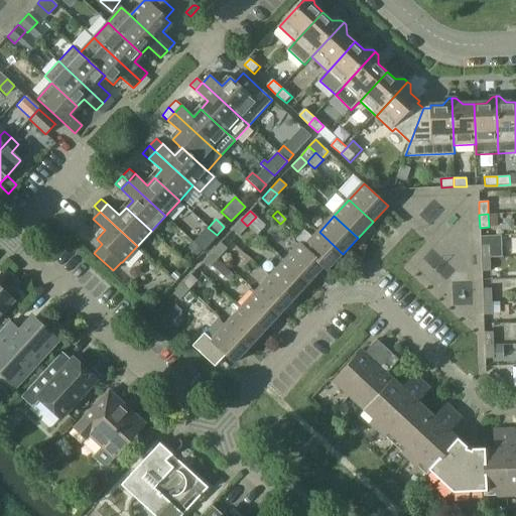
[(241,220),(232,230),(239,236),(247,226),(241,220)]
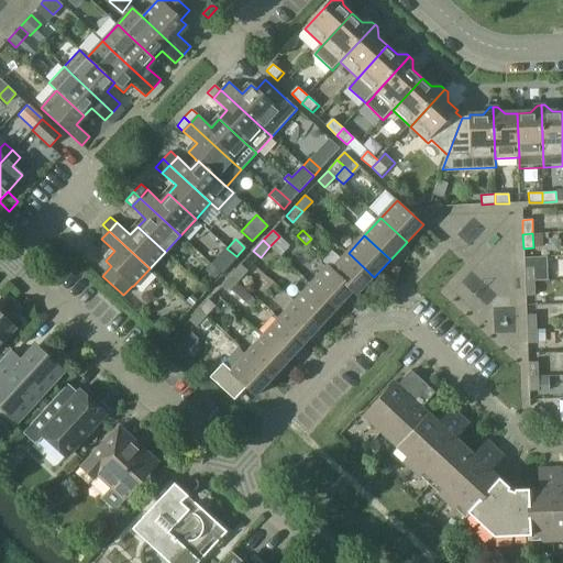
[(327,264),(329,266),(354,291),(353,293),(357,296),(374,277),(349,253),(340,262),(333,256),(327,264)]
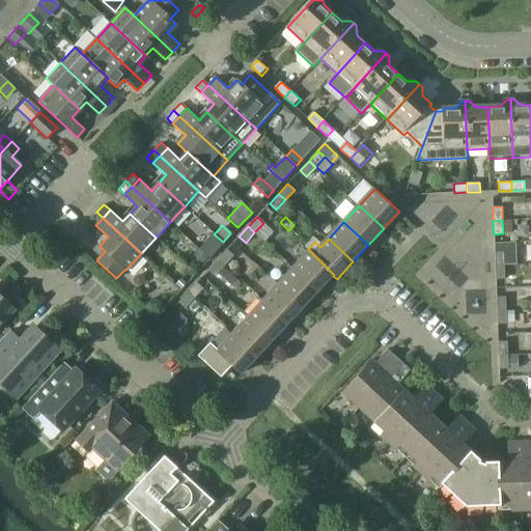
[(198,249),(193,254),(202,263),(207,258),(198,249)]
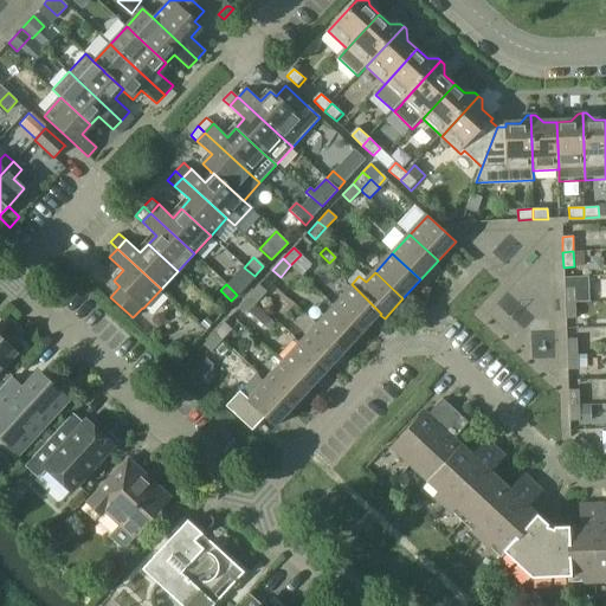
[(259,284),(249,296),(256,303),(266,291),(259,284)]
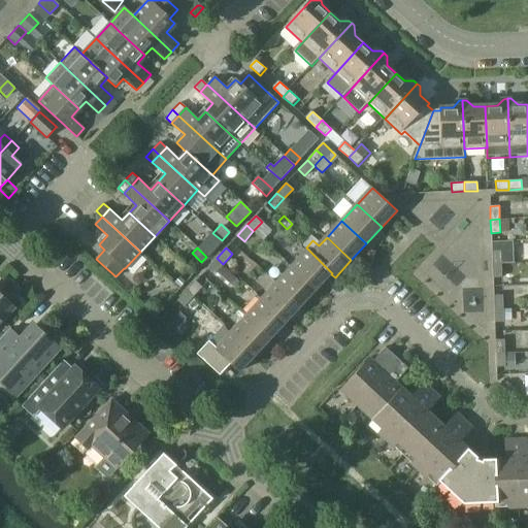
[(317,290),(331,274),(332,273),(308,250),(293,266),(317,290)]
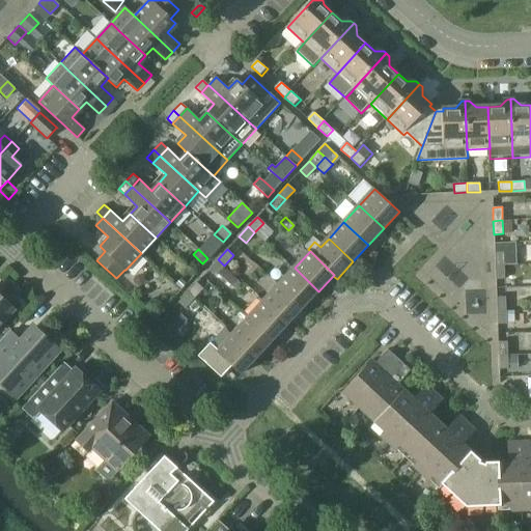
[(503,252),(494,252),(495,266),(504,266),(515,264),(515,251),(503,252)]
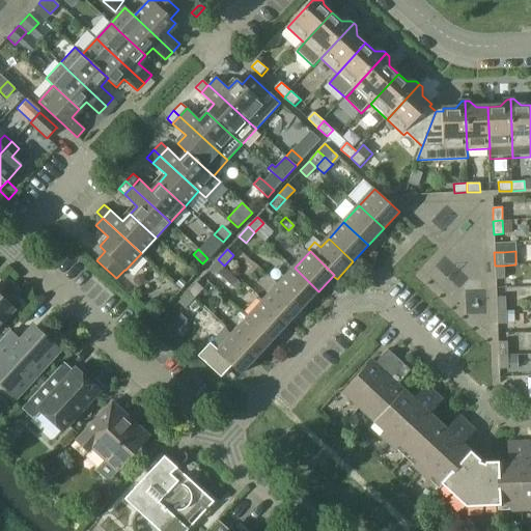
[(218,259),(208,269),(215,275),(217,273),(223,267),(224,266),(218,259)]
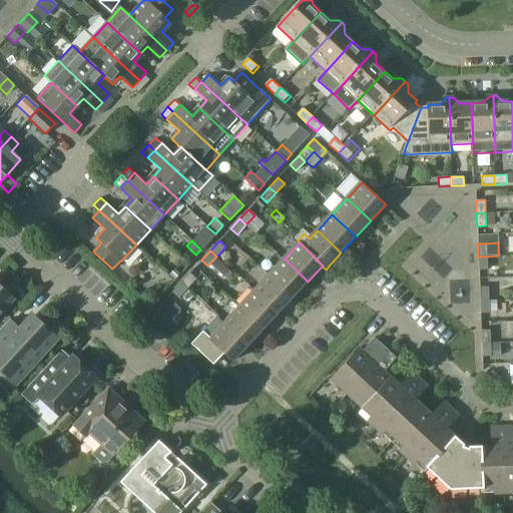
[(487,257),(478,257),(479,270),(487,270),(487,257)]
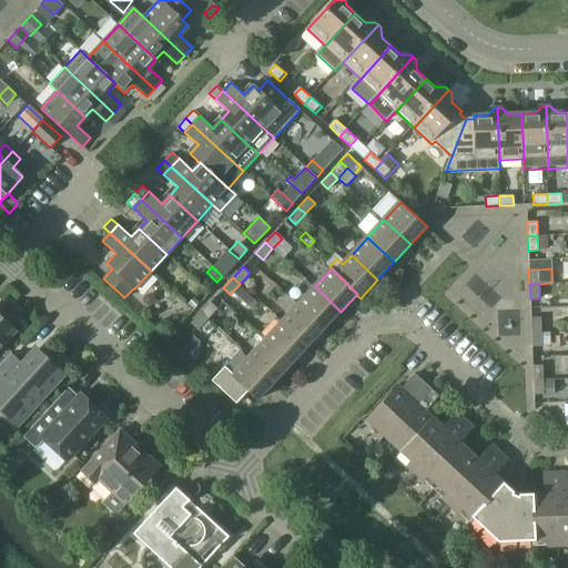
[(239,285),(232,292),(252,310),(257,303),(239,285)]
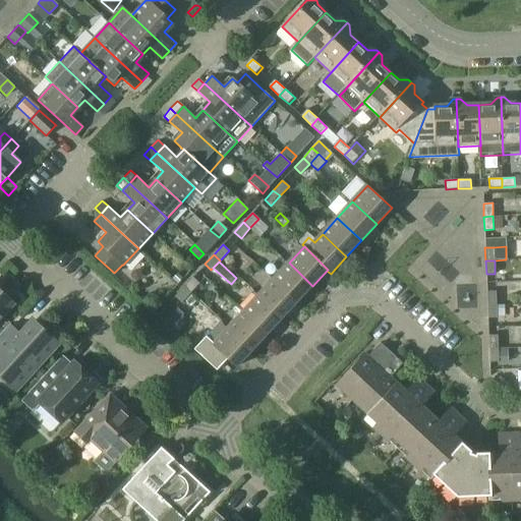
[(274,279),(298,302),(312,286),(289,263),(274,279)]
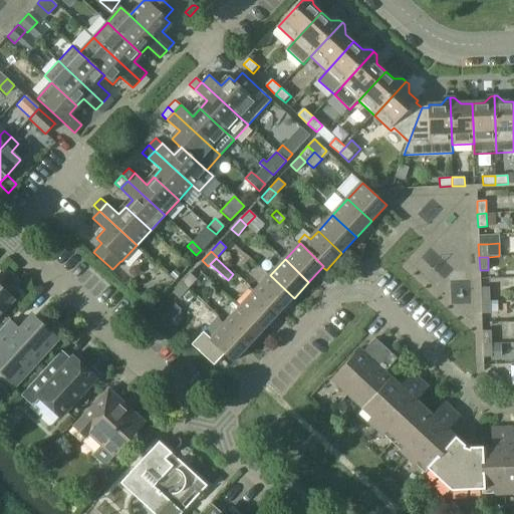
[(175,269),(170,275),(175,279),(180,274),(175,269)]
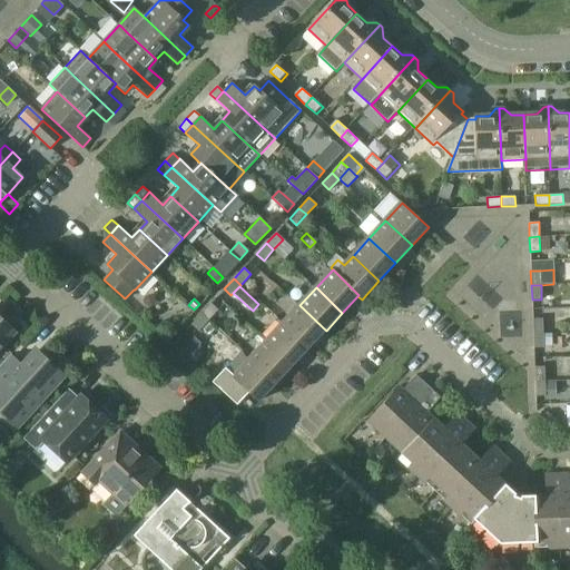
[(210,303),(200,314),(208,321),(218,310),(210,303)]
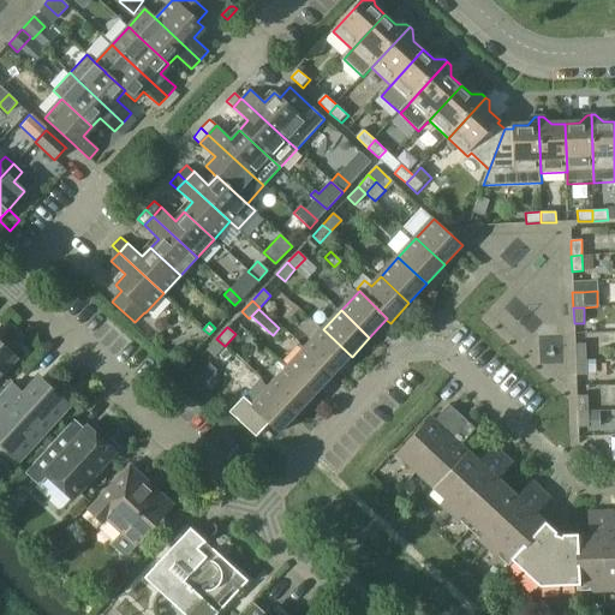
[(305,348),(334,376),(352,357),(323,329),(305,348)]
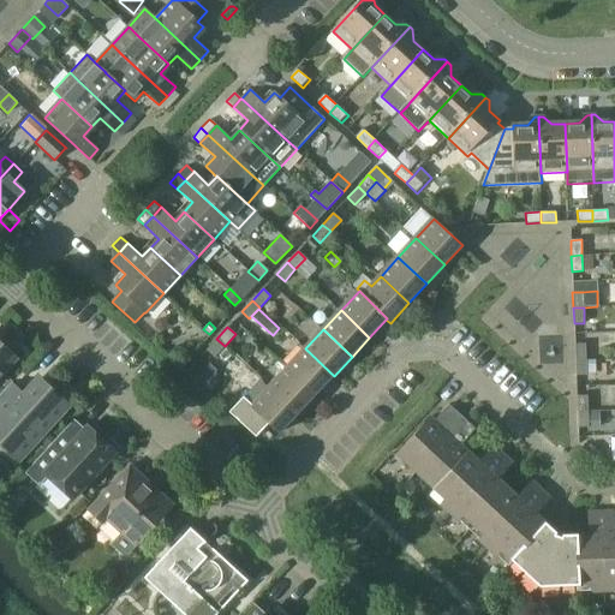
[(216,339),(207,350),(214,357),(225,346),(216,339)]
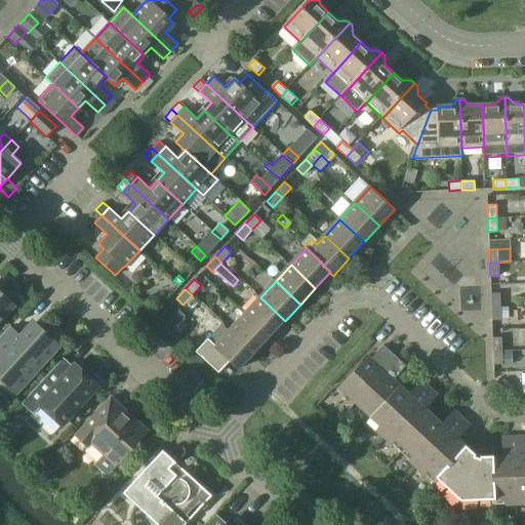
[(499,293),(490,293),(491,307),(500,307),(499,293)]
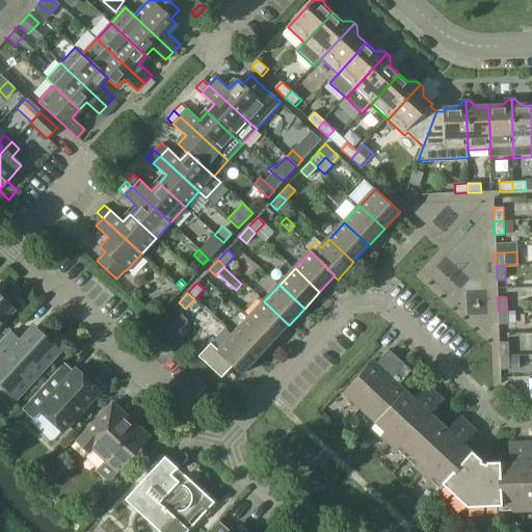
[(0,324),(12,311),(0,298),(0,324)]
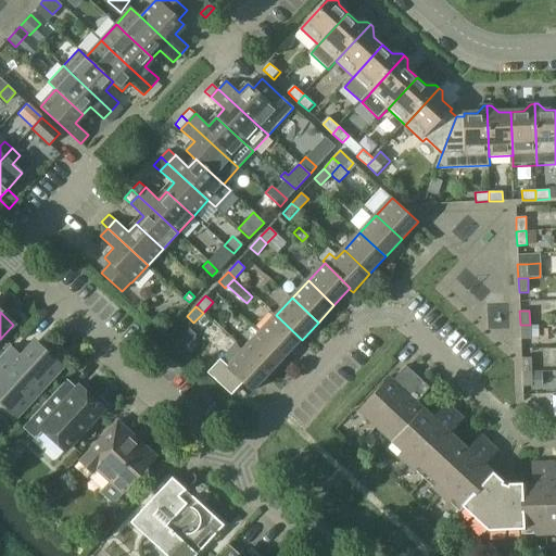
[(261,332),(286,357),(302,340),(276,315),(261,332)]
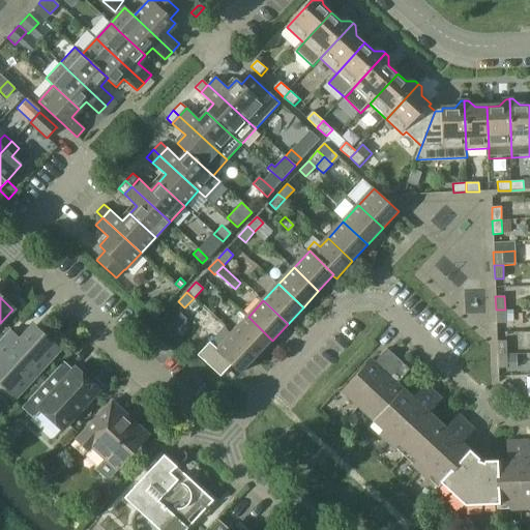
[(505,310),(496,310),(496,323),(505,323),(505,310)]
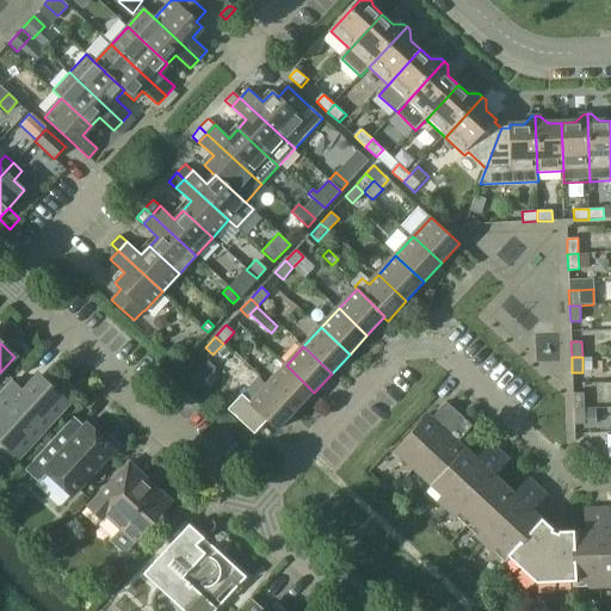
[(207,359),(193,375),(202,383),(215,368),(207,359)]
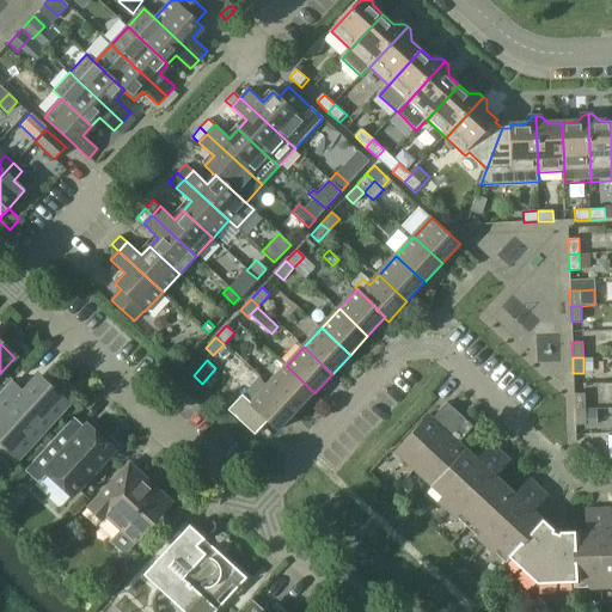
[(269,385),(297,412),(314,393),(287,366),(269,385)]
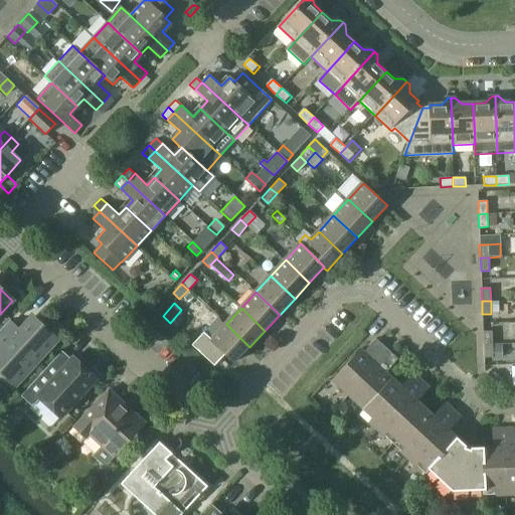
[(9,324),(0,334),(0,369),(16,384),(55,340),(31,318),(18,332),(9,324)]
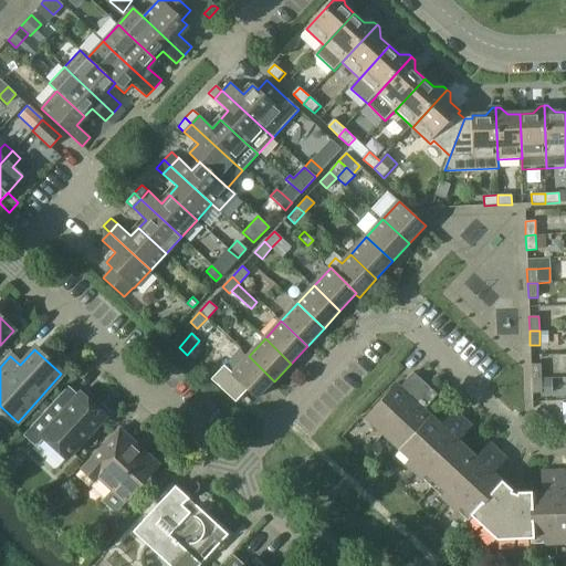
[(274,381),(249,356),(233,373),(226,366),(212,380),(237,402),(249,390),(258,399),(274,381)]
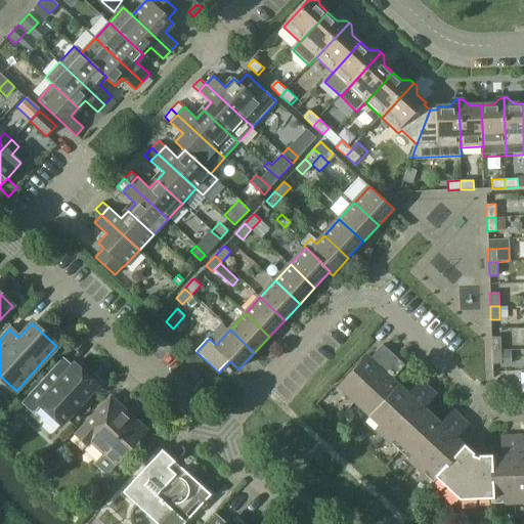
[(500,337),(491,337),(491,350),(500,350),(500,337)]
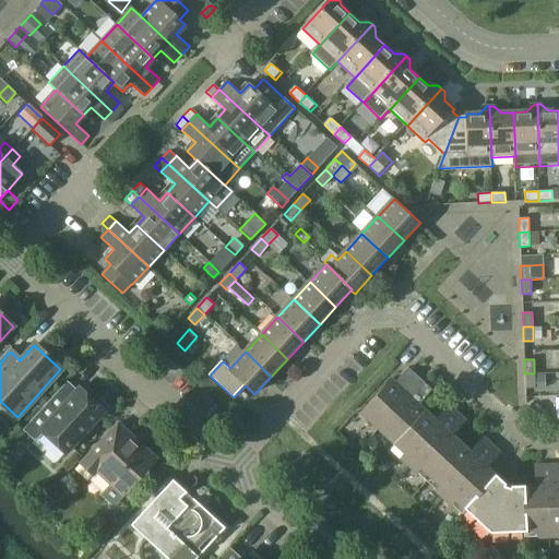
[(409,368),(407,370),(396,382),(393,380),(361,414),(406,455),(402,460),(417,474),(421,470),(440,487),(436,491),(452,506),(456,501),(491,534),(539,532),(539,538),(558,537),(558,467),(558,465),(536,466),(536,486),(509,487),(488,468),(502,453),(485,438),(472,452),(454,436),(467,421),(450,406),(437,420),(420,405),(433,390),(409,368)]
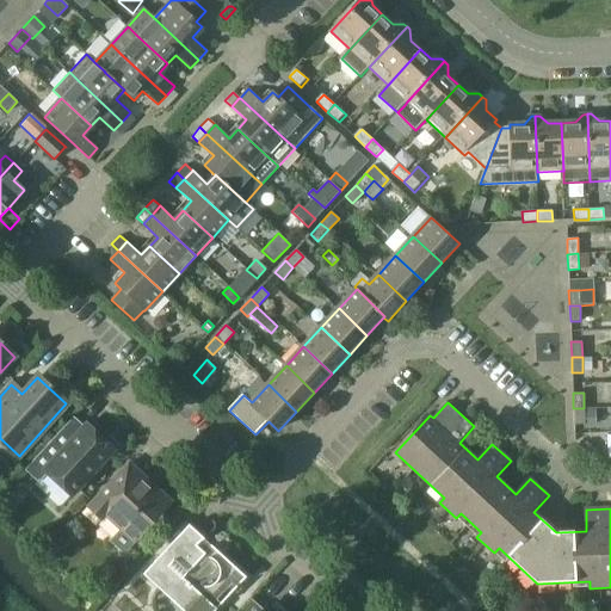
[(594,407),(584,408),(585,424),(596,423),(594,407)]
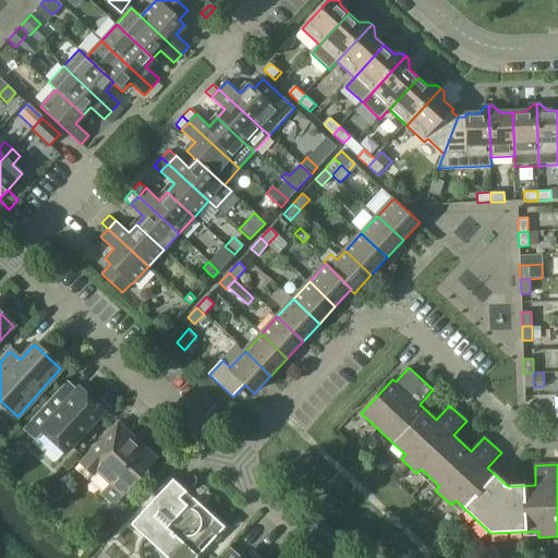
[(533,373),(523,373),(524,387),(534,387),(533,373)]
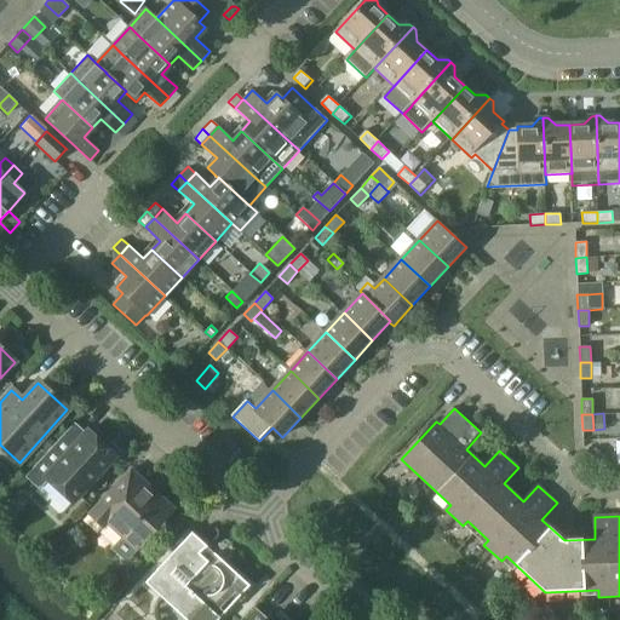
[(75,423),(26,477),(39,489),(49,480),(74,501),(116,455),(89,430),(85,432),(75,423)]
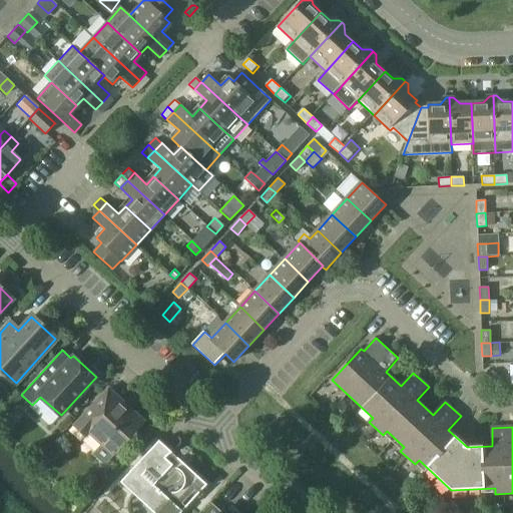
[(494,372),(488,378),(497,387),(503,380),(494,372)]
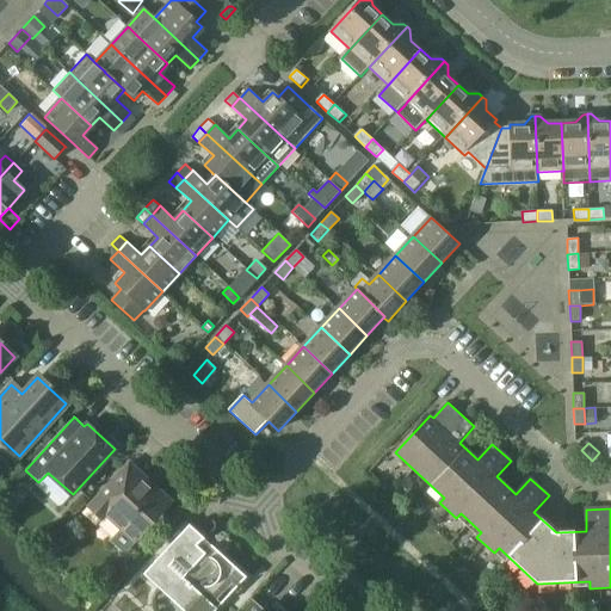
[(128,462),(86,506),(100,520),(104,517),(119,531),(115,536),(113,541),(123,549),(128,548),(133,543),(172,503),(128,462)]
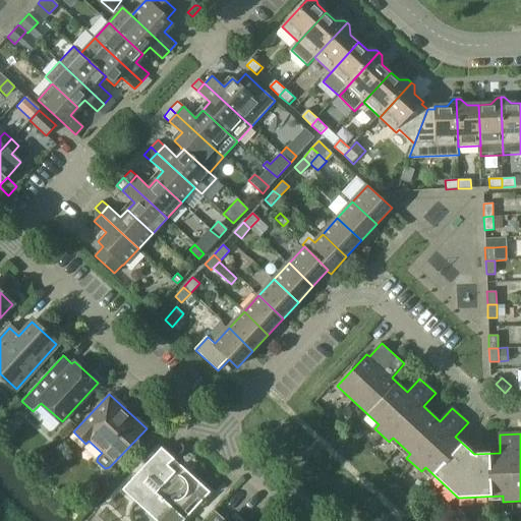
[(161,447),(122,489),(156,520),(182,520),(210,491),(161,447)]
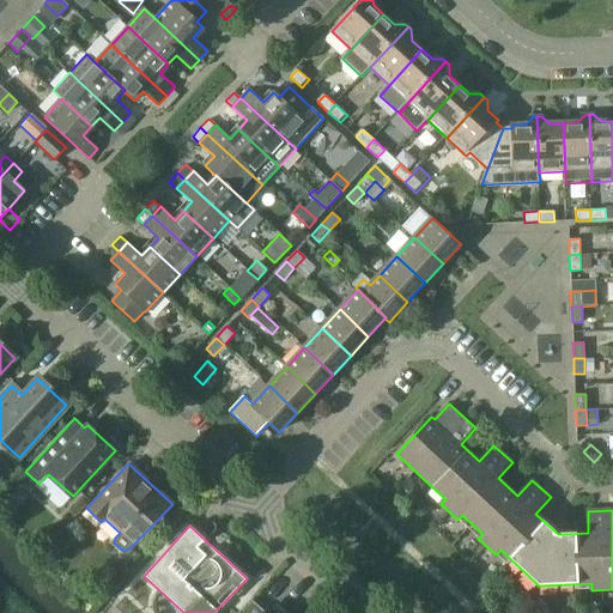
[(503,569),(492,580),(510,596),(521,586),(503,569)]
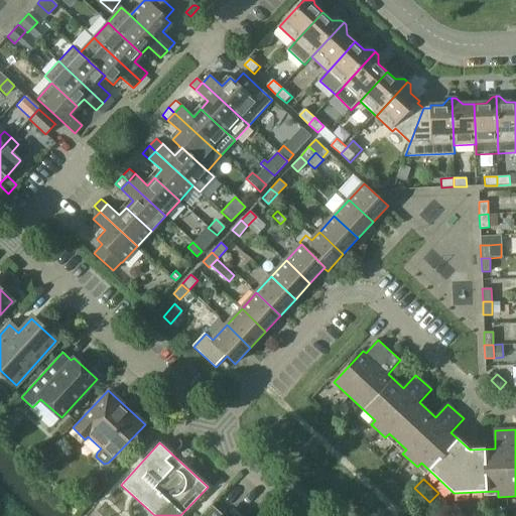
[(481,515),(481,504),(468,505),(468,515),(481,515)]
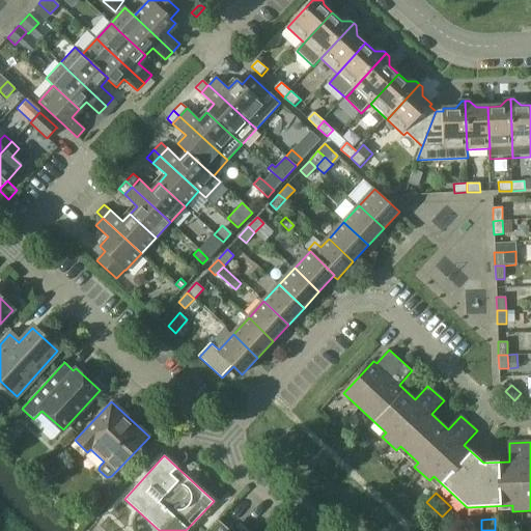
[(218,521),(207,530),(239,530),(233,526),(229,530),(218,521)]
